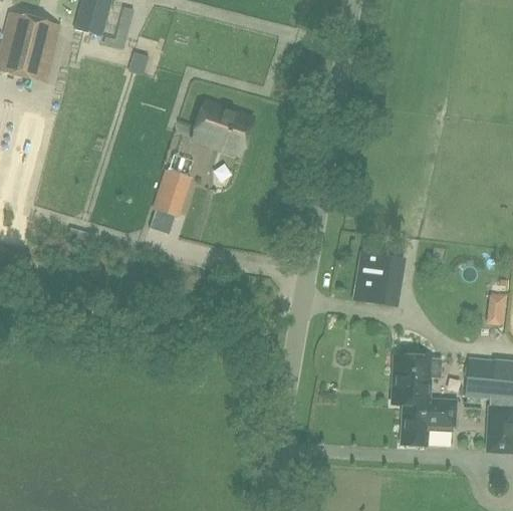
[(79,0),(74,19),(72,27),(99,34),(107,0),(79,0)]
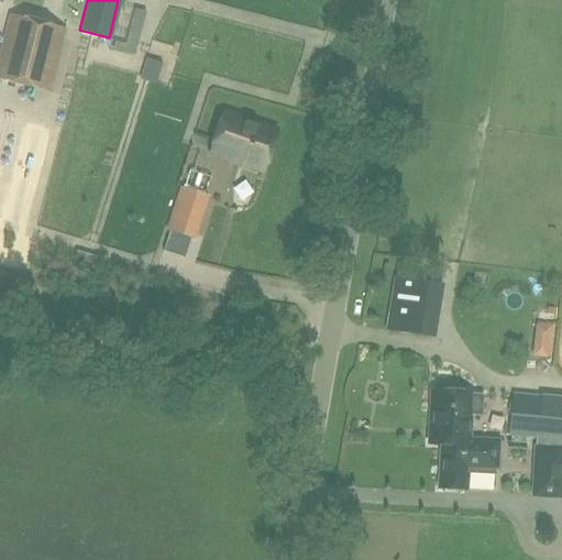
[(65,26),(7,12),(0,40),(0,76),(50,89),(65,26)]
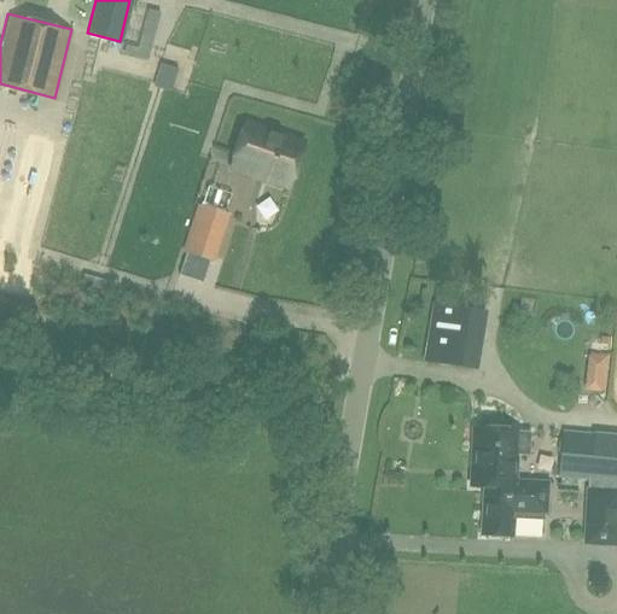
[(230,165),(287,186),(303,139),(245,118),(230,165)]
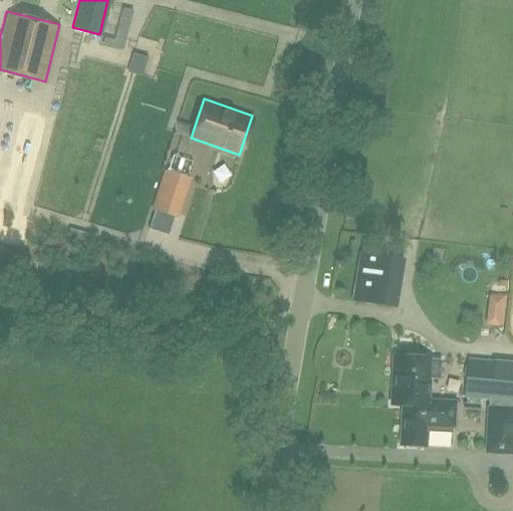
[(182,187),(186,176),(166,170),(163,180),(154,208),(173,215),(182,187)]
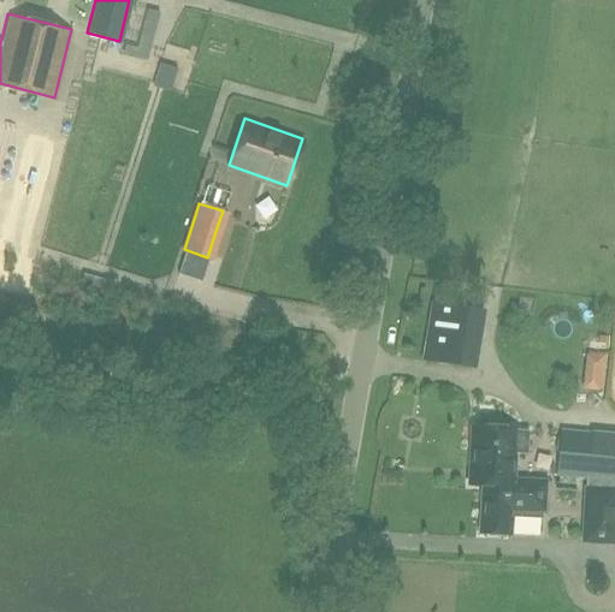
[(431,301),(421,358),(465,364),(474,308),(431,301)]
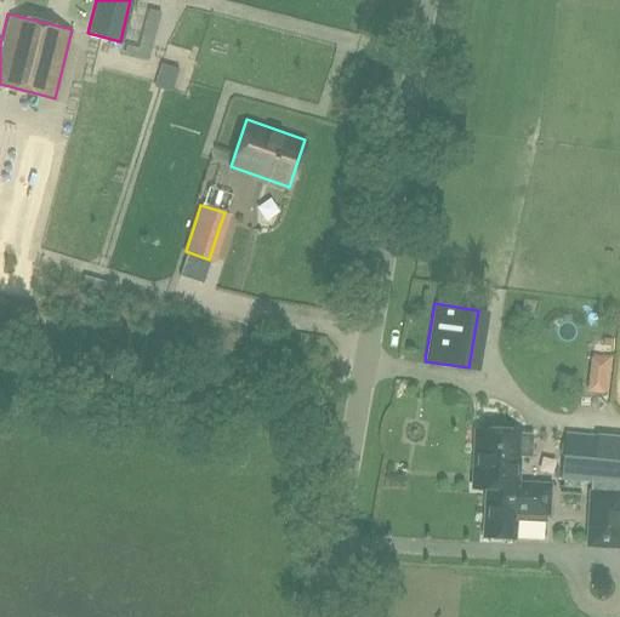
[(472,487),(487,487),(487,481),(515,483),(516,455),(528,456),(529,433),(517,433),(517,430),(475,429),(472,487)]
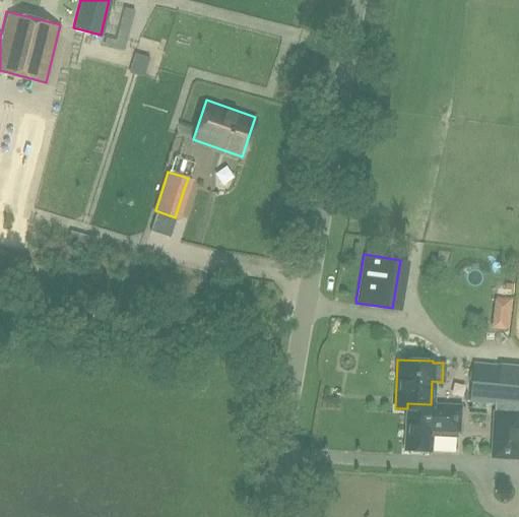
[(468,400),(507,403),(506,410),(492,410),(491,455),(518,456),(518,447),(518,367),(471,363),(468,400)]
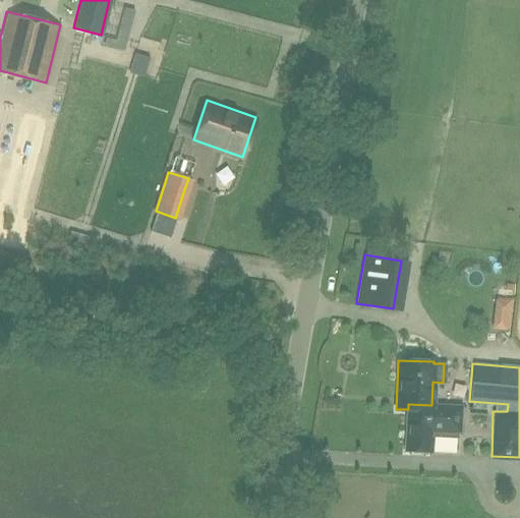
[(460,406),(431,405),(408,404),(408,409),(407,429),(406,451),(430,452),(430,437),(458,438),(459,432),(460,406)]
